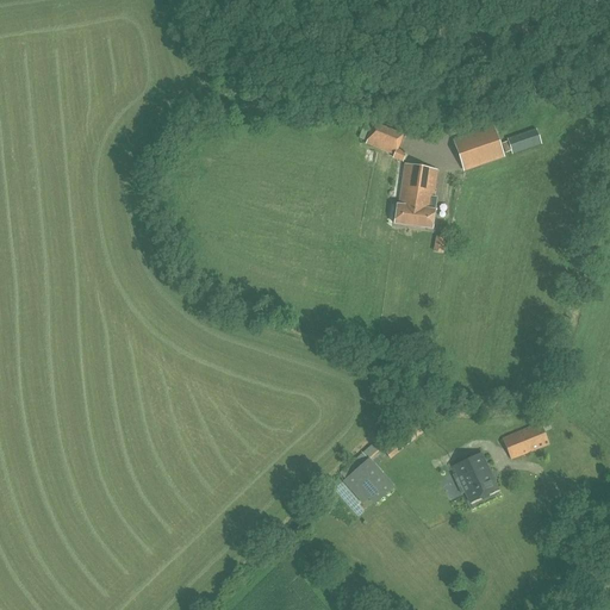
[(398,150),(405,135),(374,123),(365,148),(374,153),(377,149),(393,156),(392,159),(403,163),(406,153),(398,150)]
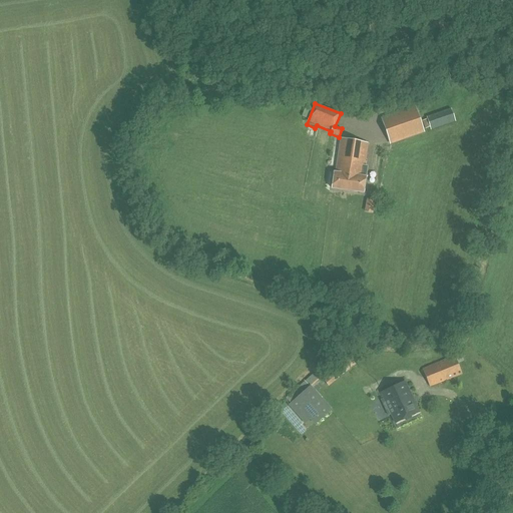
[(391,143),(422,132),(414,108),(382,118),(391,143)]
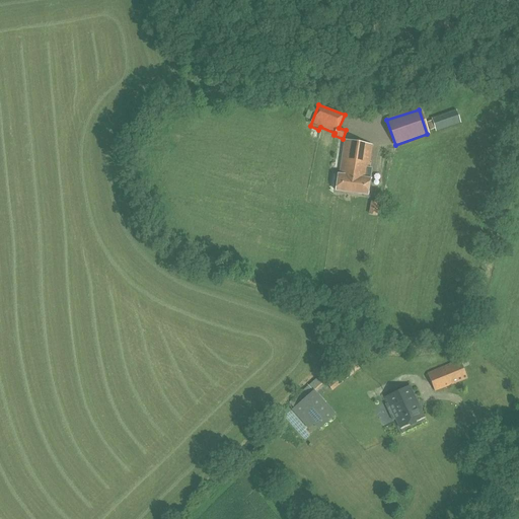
[(436,132),(461,124),(456,109),(431,118),(432,121),(428,123),(430,131),(435,129),(436,132)]
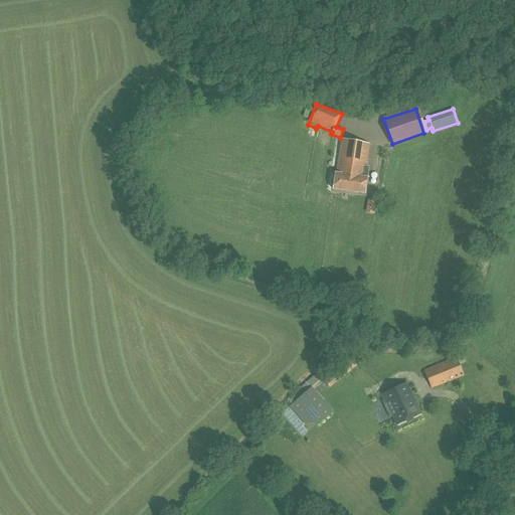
[(366,177),(367,172),(365,172),(369,144),(342,140),(336,173),(335,173),(333,189),(365,194),(367,177),(366,177)]
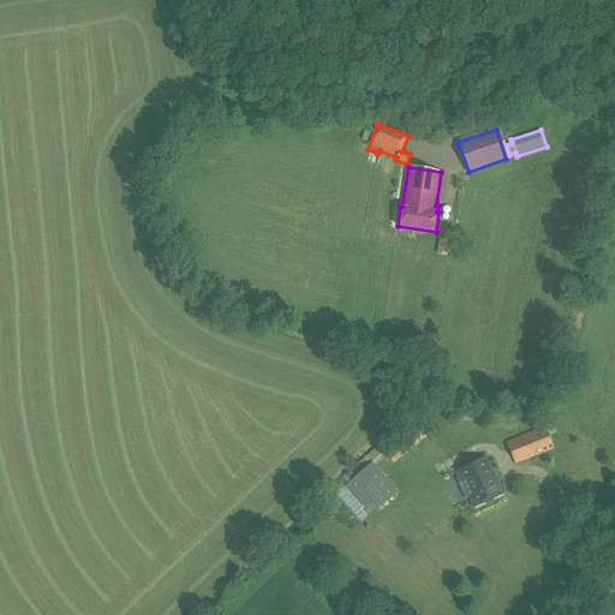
[(506,442),(515,464),(554,448),(545,427),(506,442)]
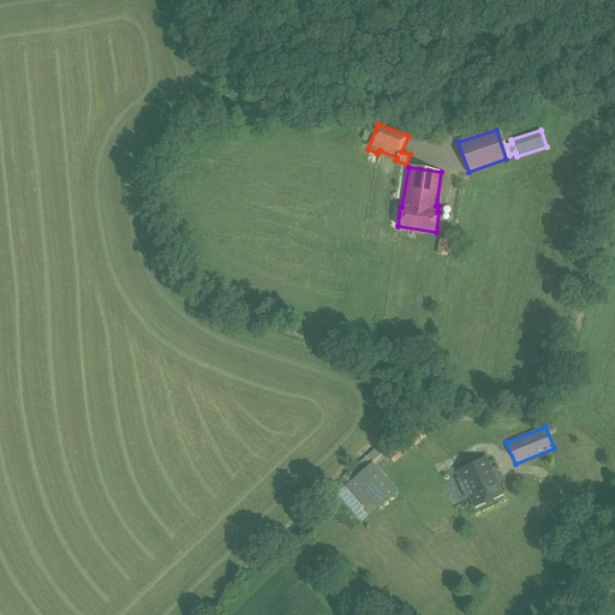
[(562,445),(565,455),(574,453),(571,442),(562,445)]
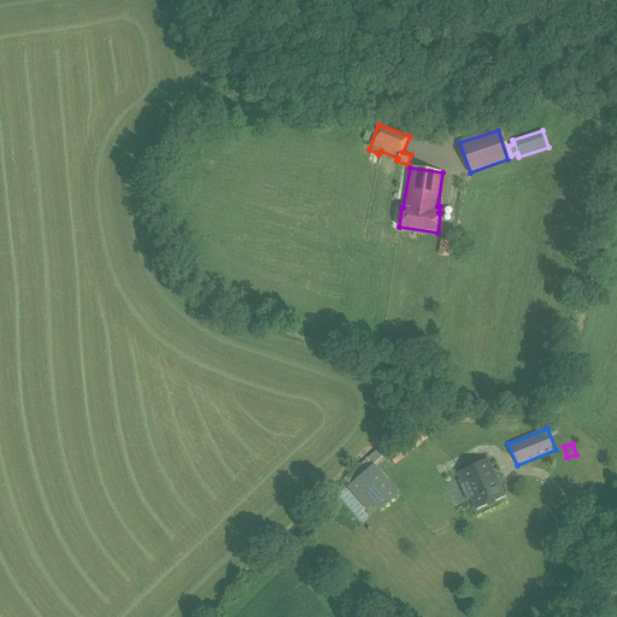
[(494,501),(504,495),(485,458),(457,472),(463,483),(459,485),(466,500),(470,499),(476,511),(487,505),(488,506),(495,503),(494,501)]
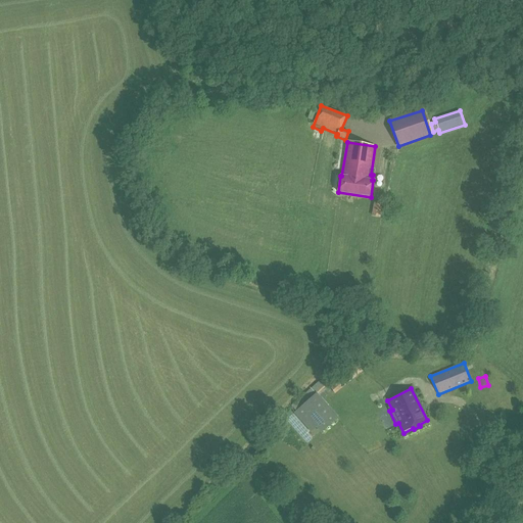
[(321,434),(338,420),(316,394),(293,414),(310,432),(315,428),(321,434)]
